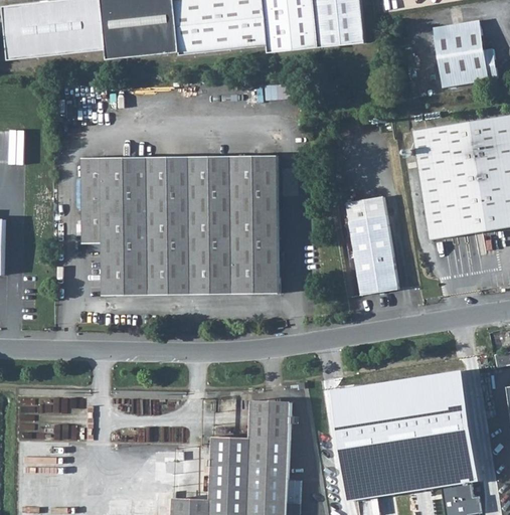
[(52,0),(0,5),(6,59),(104,49),(105,59),(177,52),(177,55),(265,46),(266,53),(363,43),(358,0),(52,0)]
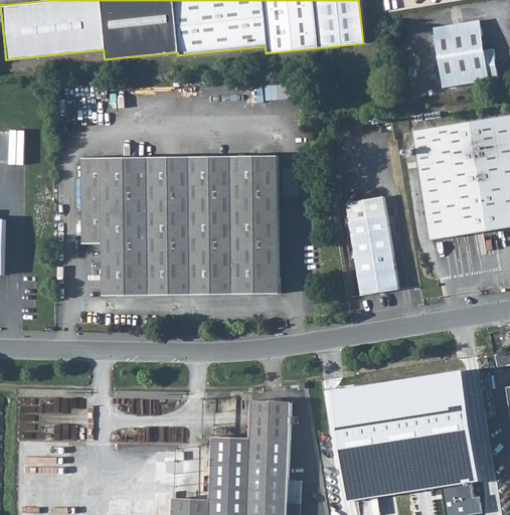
[(432,28),(433,35),(479,28),(478,21),(432,28)]
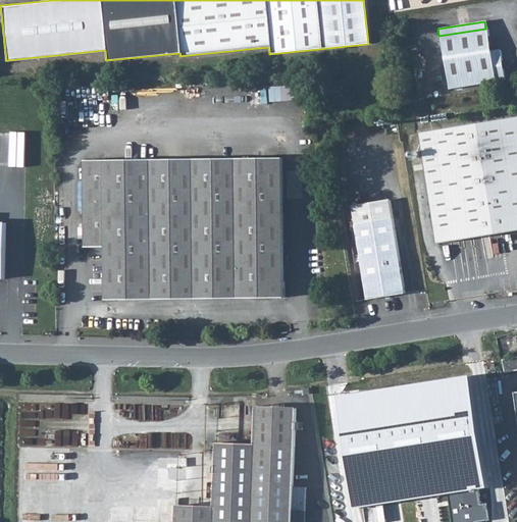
[(485,29),(438,36),(448,88),(471,85),(503,80),(498,49),(488,50),(485,29)]
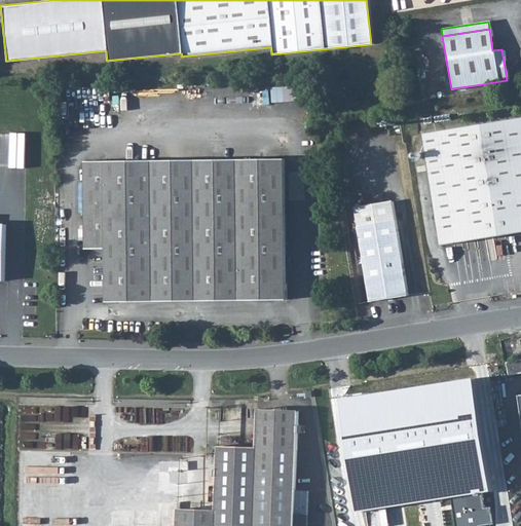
[(439,245),(520,231),(520,117),(421,134),(439,245)]
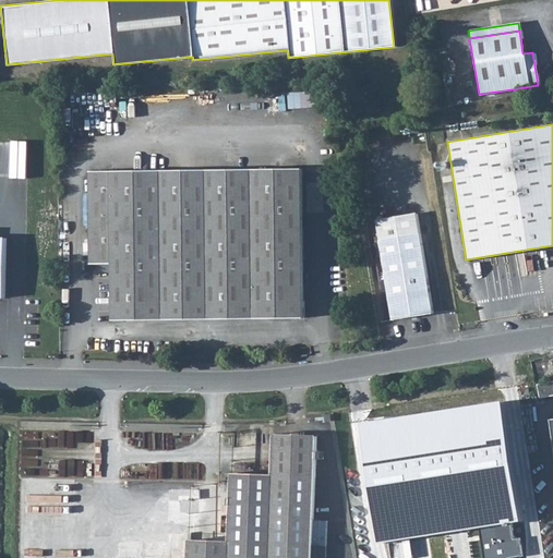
[(131,170),(87,170),(88,263),(110,263),(110,319),(170,319),(302,317),(300,206),(300,168),(131,170)]
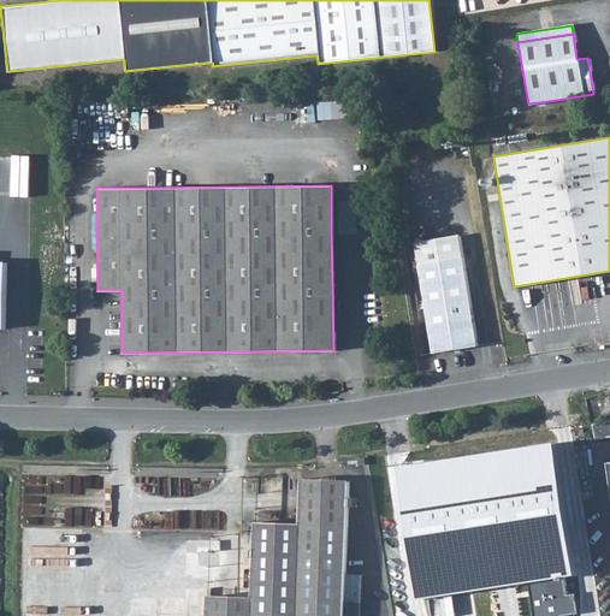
[(415,242),(433,353),(475,347),(459,235),(415,242)]
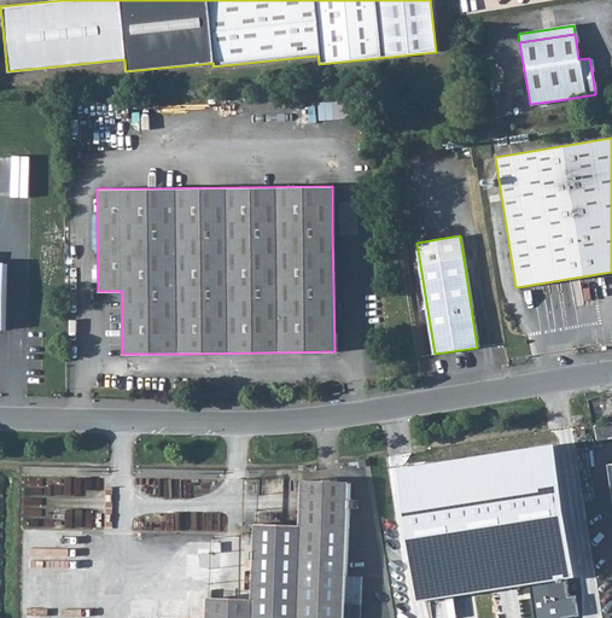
[(611,423),(589,427),(592,442),(611,438),(611,423)]
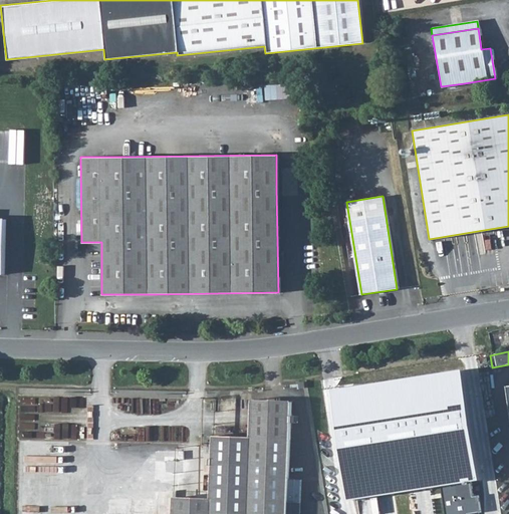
[(409,396),(349,406),(352,429),(423,419),(422,413),(424,412),(422,399),(421,395),(418,393),(408,394),(409,396)]
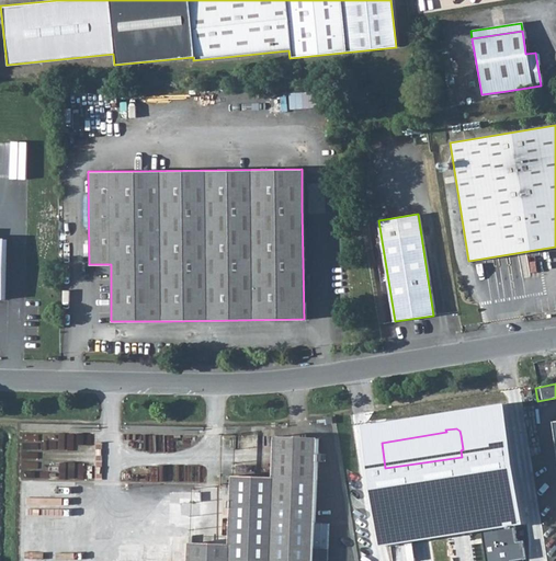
[(274,477),(315,479),(317,438),(275,436),(274,477)]
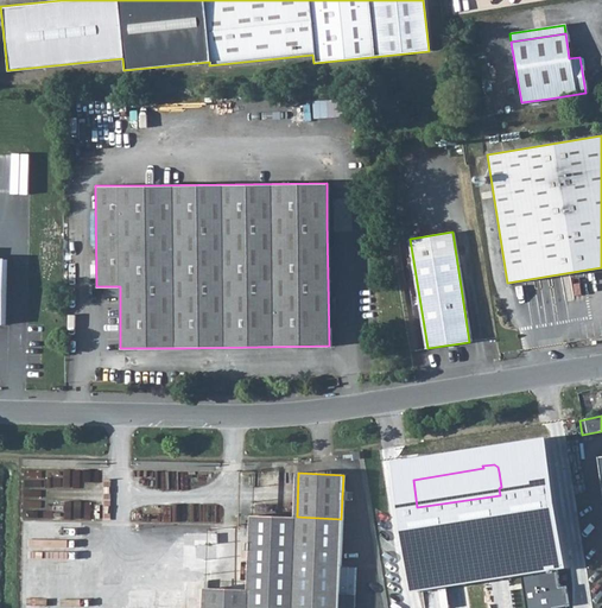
[(249,583),(238,583),(226,582),(204,581),(203,607),(350,607),(352,595),(337,594),(338,572),(341,519),(297,517),(253,515),(249,583)]
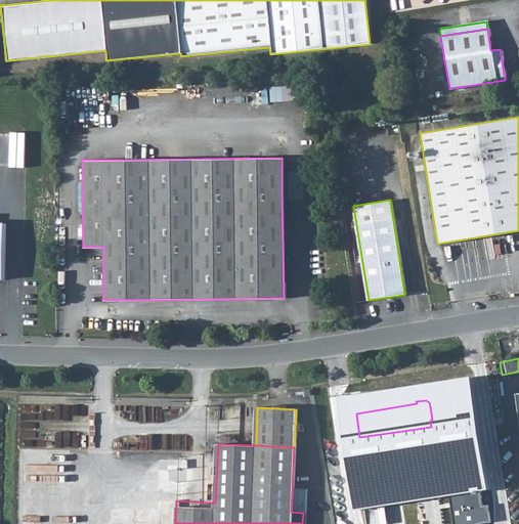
[(406,454),(363,461),(372,523),(389,523),(416,520),(406,454)]
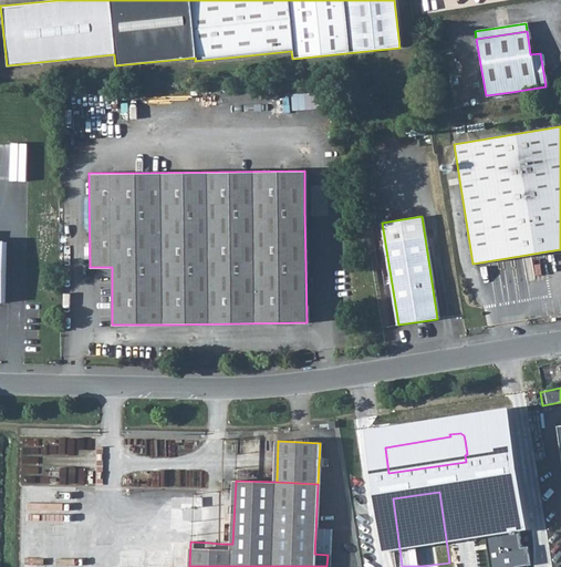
[(460,525),(446,528),(449,542),(464,539),(460,525)]
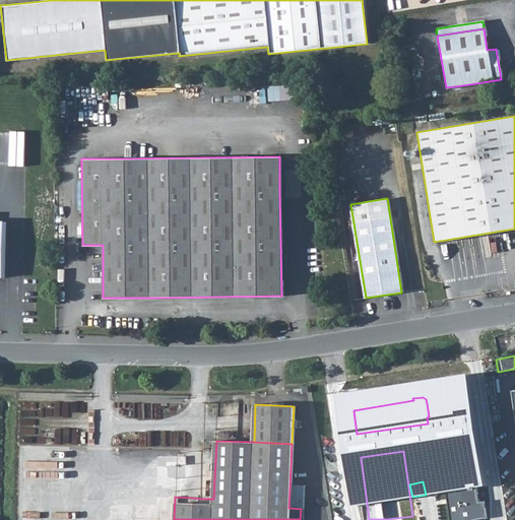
[(291,484),(290,508),(302,508),(303,484),(291,484)]
